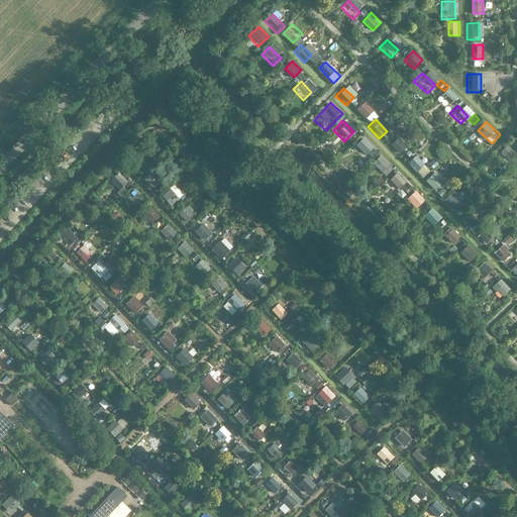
[(367,154),(375,147),(366,136),(356,143),(367,154)]
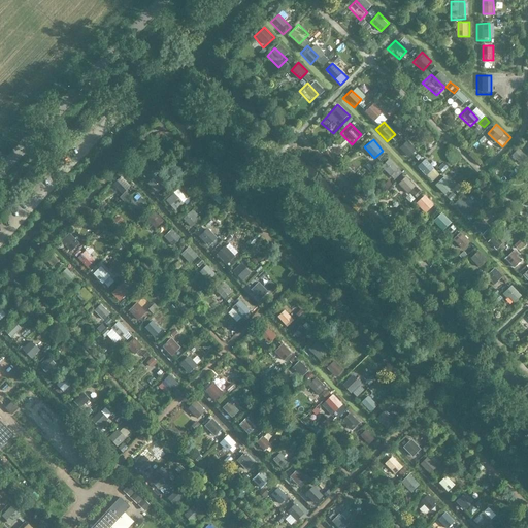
[(400,147),(409,157),(418,149),(407,139),(400,147)]
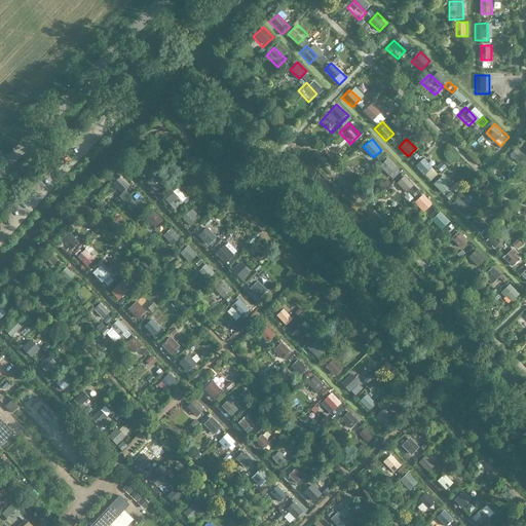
[(511,150),(502,158),(514,171),(523,162),(511,150)]
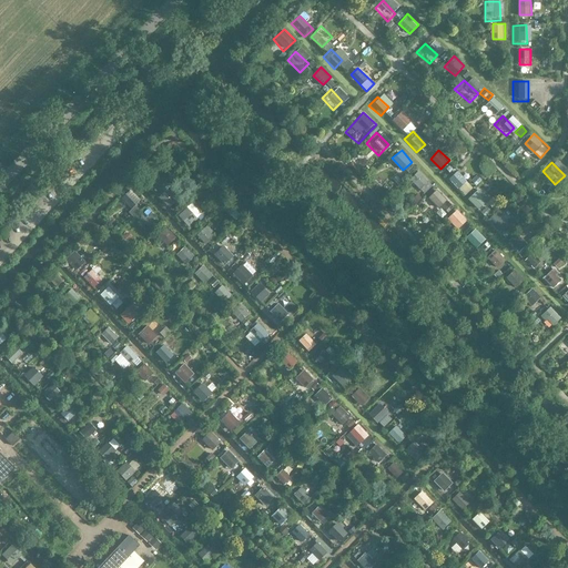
[(414,171),(405,179),(417,193),(427,184),(414,171)]
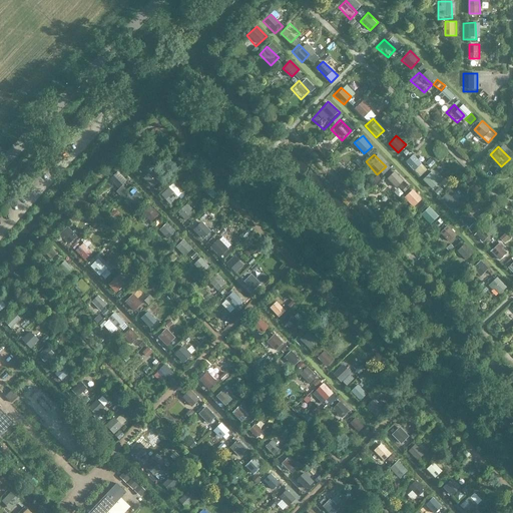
[(408,155),(400,163),(413,176),(422,168),(408,155)]
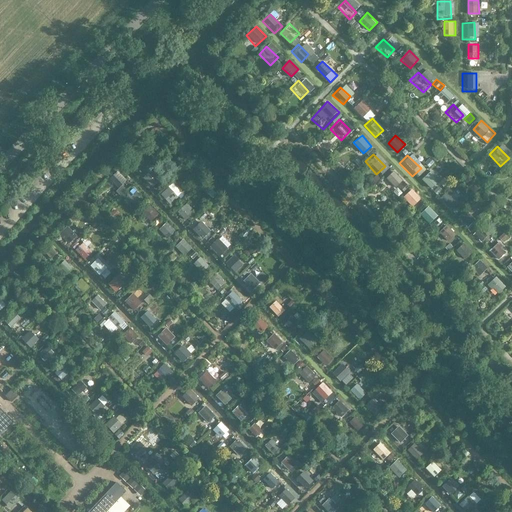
[(142,168),(127,156),(120,166),(134,178),(142,168)]
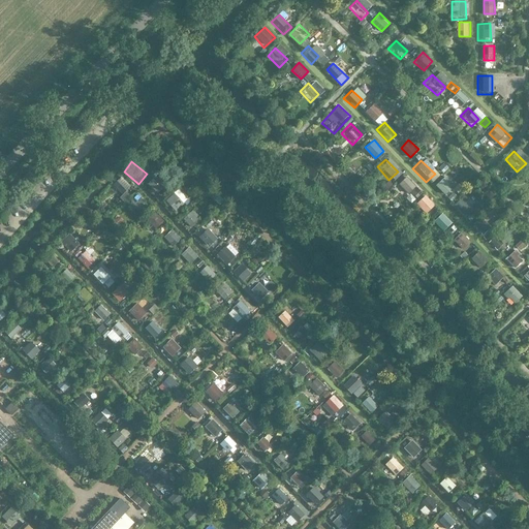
[(160,170),(153,178),(163,188),(170,182),(160,170)]
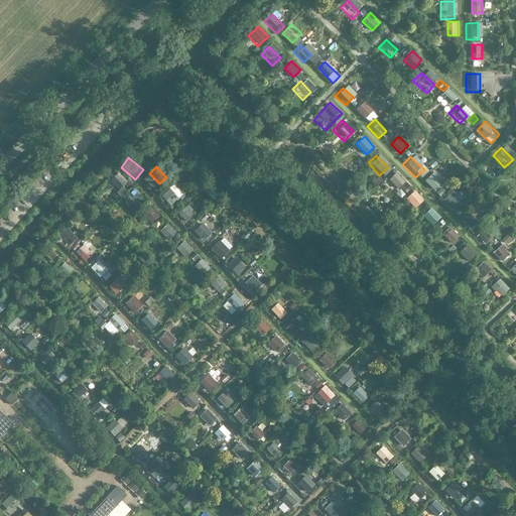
[(119,171),(115,174),(125,185),(128,182),(119,171)]
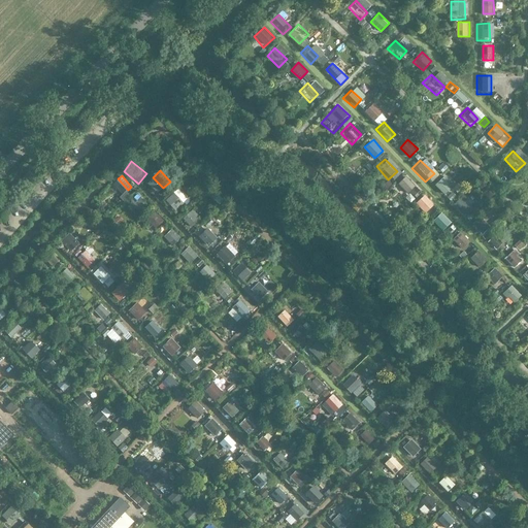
[(444,194),(453,187),(442,175),(435,184),(444,194)]
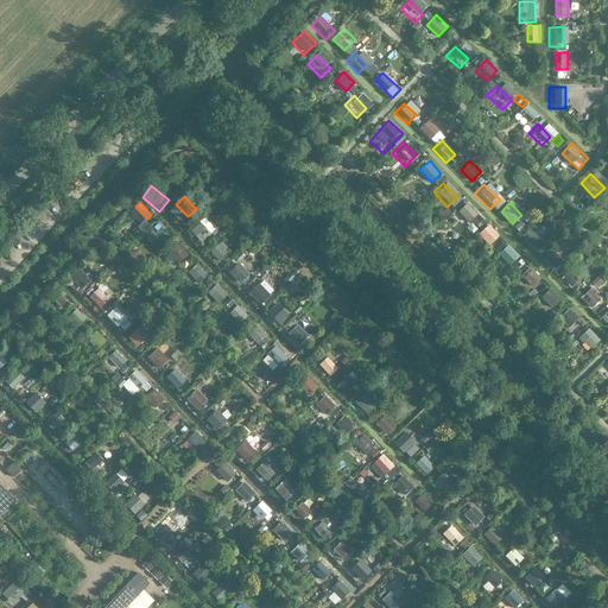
[(182,222),(188,217),(175,204),(170,209),(182,222)]
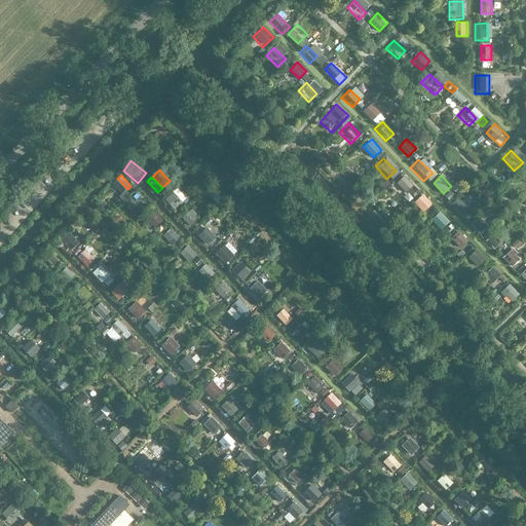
[(116,179),(112,183),(122,194),(127,190),(116,179)]
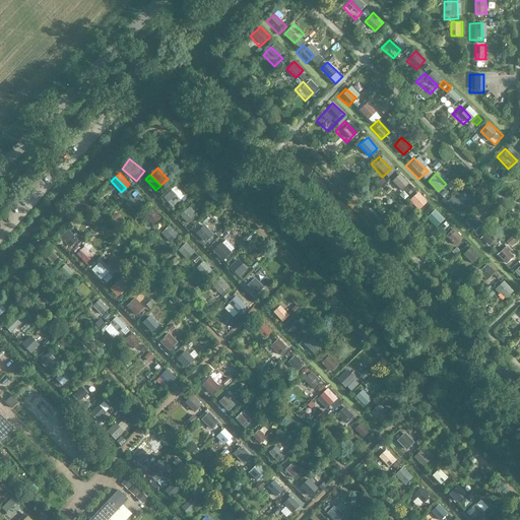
[(171,201),(160,190),(151,198),(163,209),(171,201)]
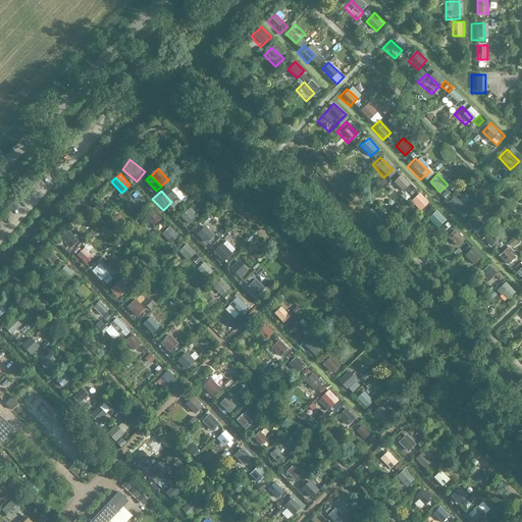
[(144,206),(127,192),(120,201),(136,215),(144,206)]
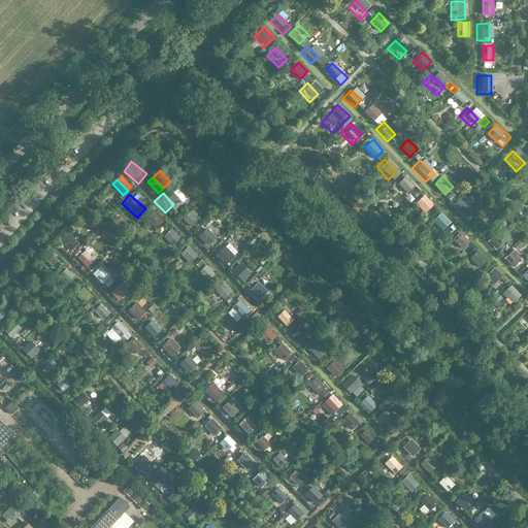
[(418,195),(408,204),(421,217),(429,207),(418,195)]
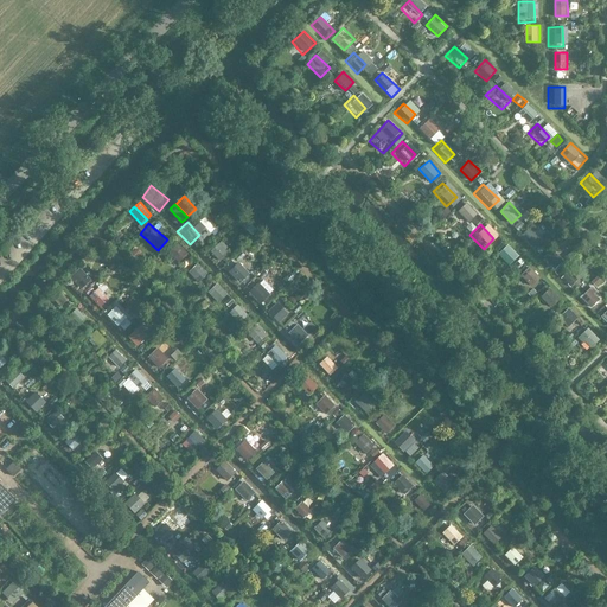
[(524,224),(513,234),(528,248),(537,238),(524,224)]
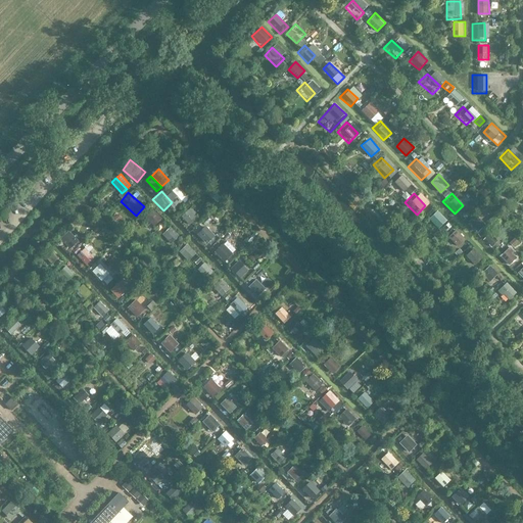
[(191,206),(181,216),(189,224),(198,214),(191,206)]
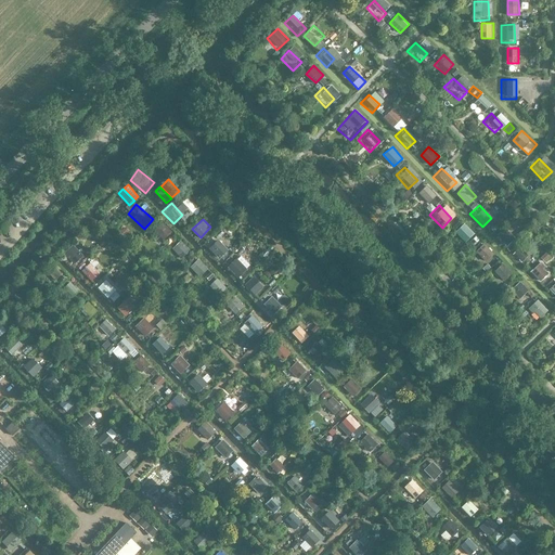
[(163,234),(168,224),(163,221),(157,231),(163,234)]
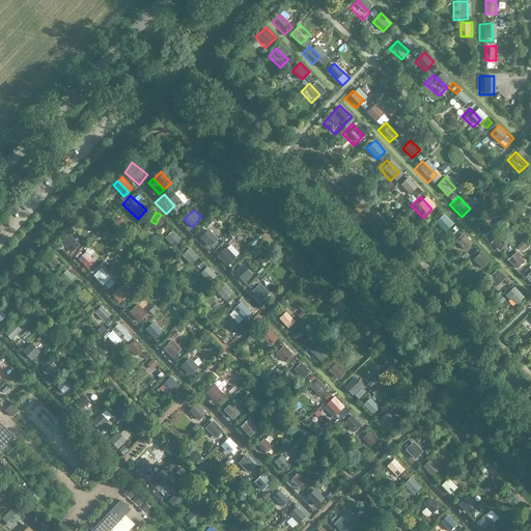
[(436,222),(446,231),(454,223),(445,213),(436,222)]
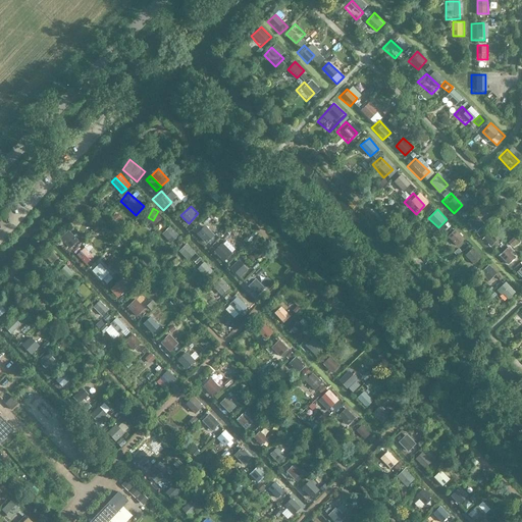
[(160,214),(151,219),(154,224),(163,219),(160,214)]
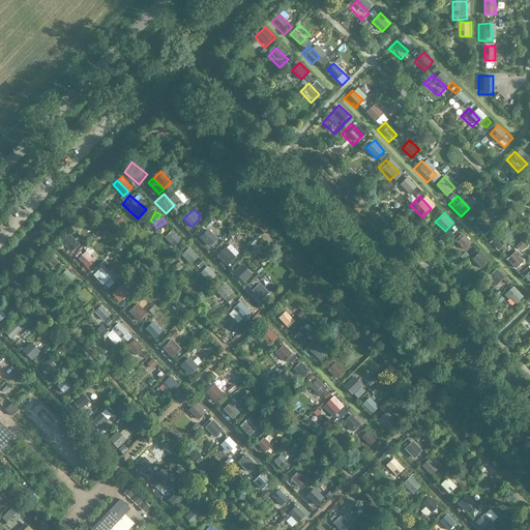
[(484,217),(476,225),(484,234),(492,227),(484,217)]
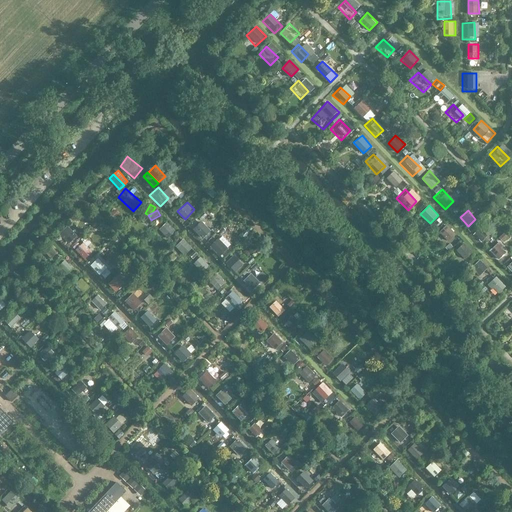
[(204,232),(189,219),(180,229),(195,242),(204,232)]
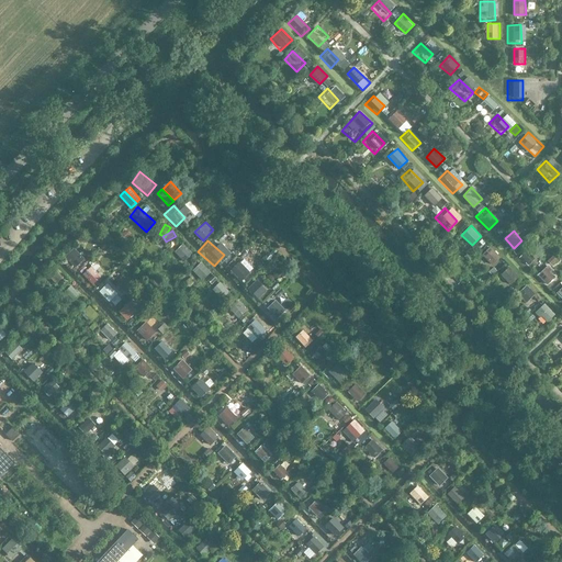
[(188,256),(177,244),(166,253),(178,266),(188,256)]
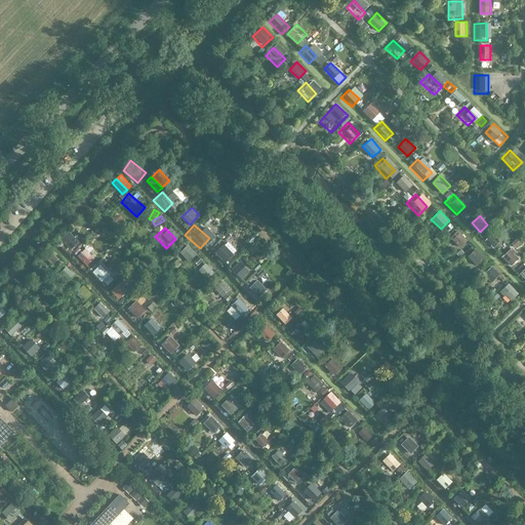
[(487,231),(479,239),(489,249),(497,241),(487,231)]
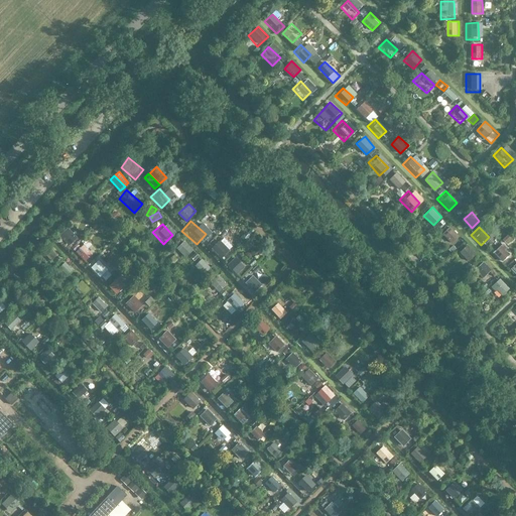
[(446,228),(437,237),(449,250),(459,241),(446,228)]
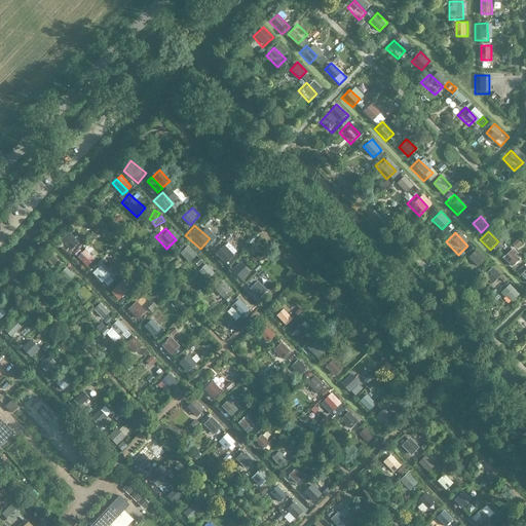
[(74,245),(65,235),(55,243),(65,254),(74,245)]
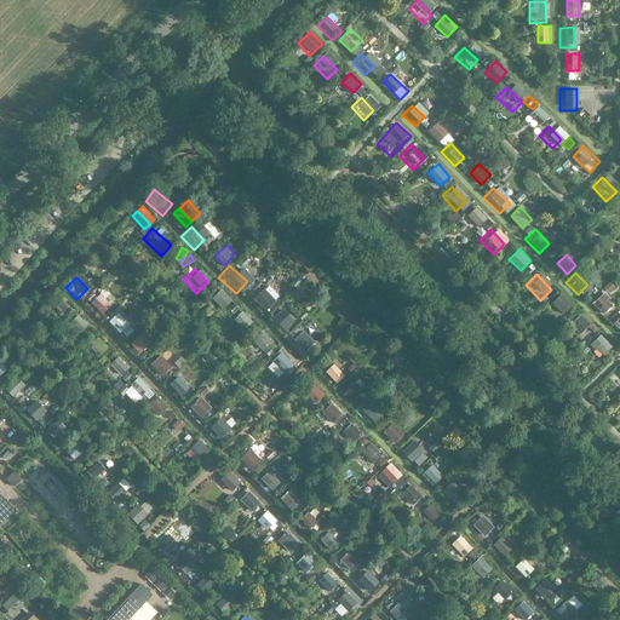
[(270,283),(254,297),(267,310),(281,297),(270,283)]
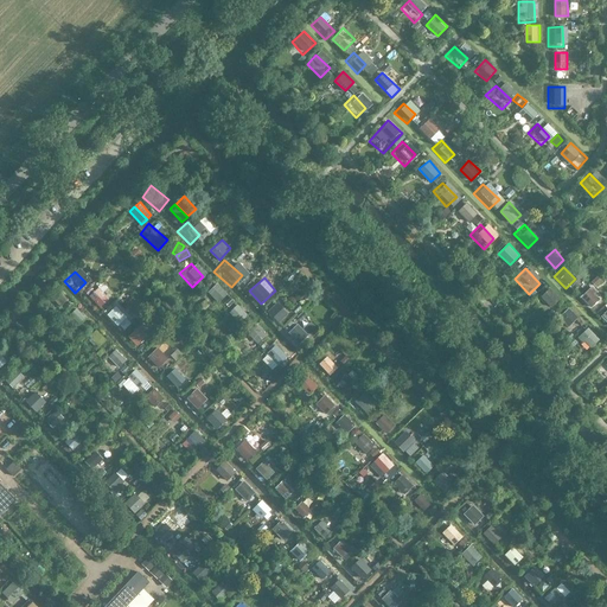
[(210,288),(216,300),(228,294),(221,282),(210,288)]
